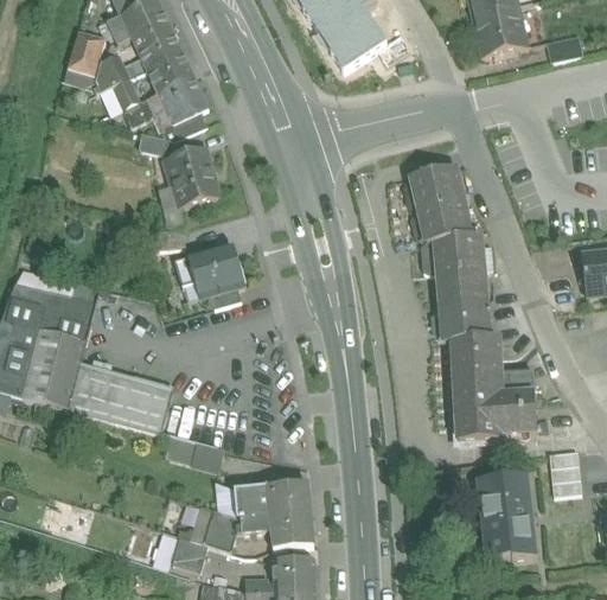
[(113,0),(120,16),(121,14),(154,0),(113,0)]
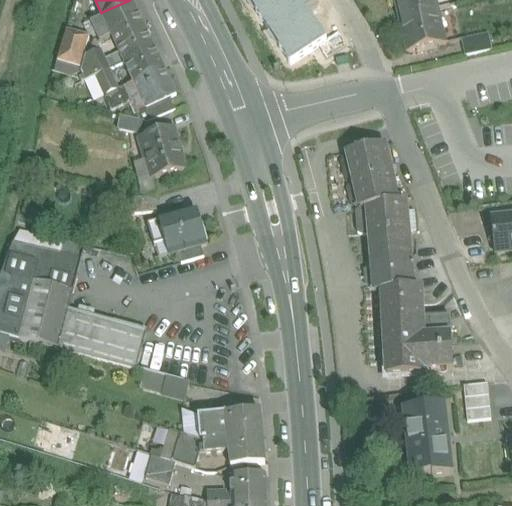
[(130,0),(102,12),(111,31),(124,59),(154,45),(133,0),(130,0)]
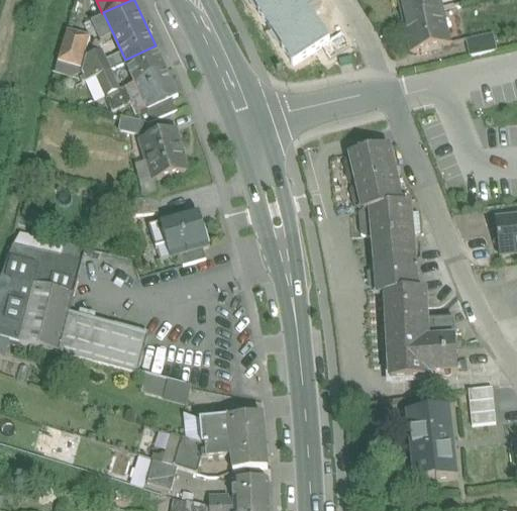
[(248,0),(294,63),(331,35),(311,7),(320,0),(248,0)]
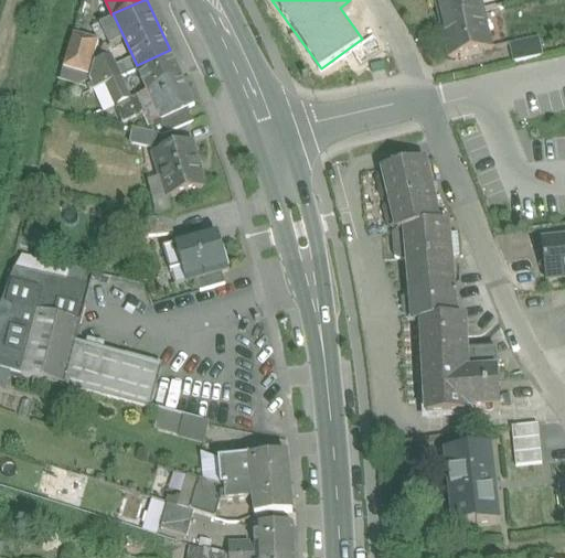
[(438,0),(441,14),(481,6),(480,0),(438,0)]
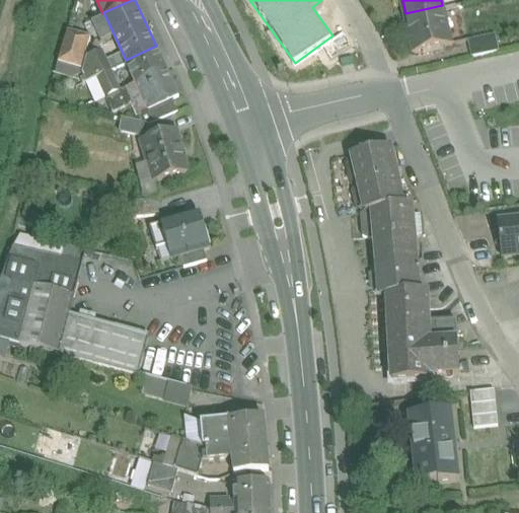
[(442,5),(405,13),(414,49),(449,41),(442,5)]
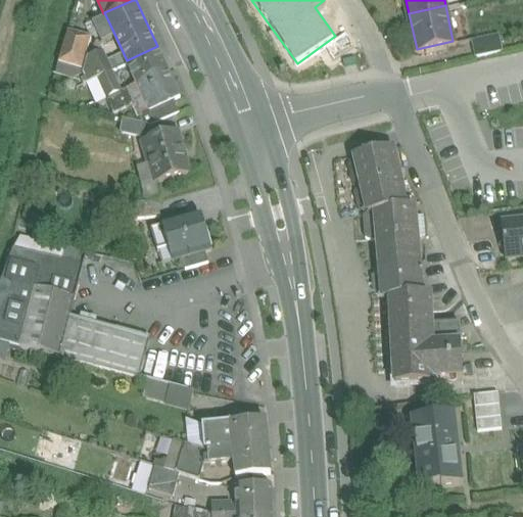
[(103,13),(92,18),(101,38),(113,32),(104,12),(103,13)]
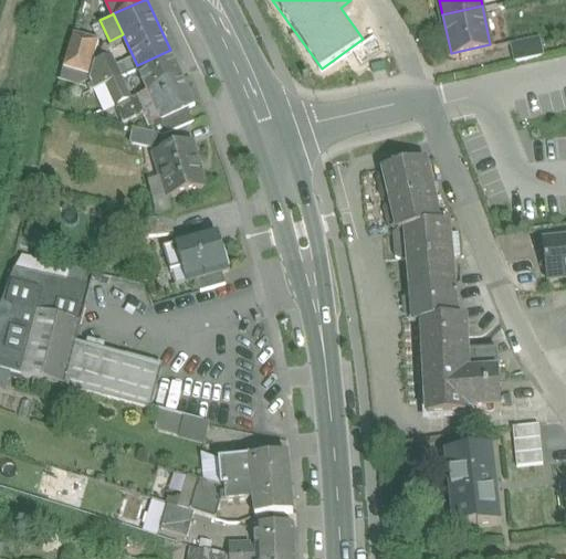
[(98,37),(74,29),(63,63),(88,71),(98,37)]
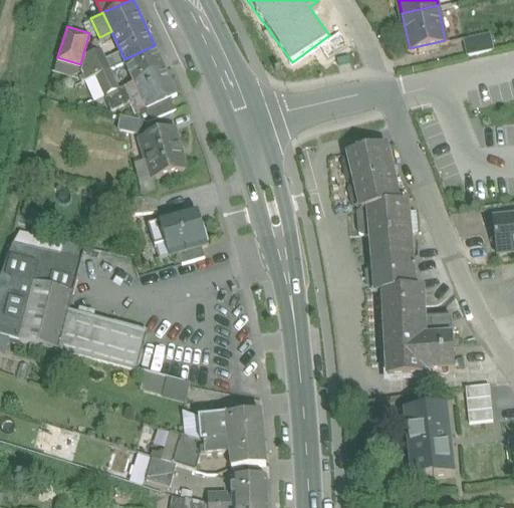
[(489,29),(463,35),(466,52),(493,46),(489,29)]
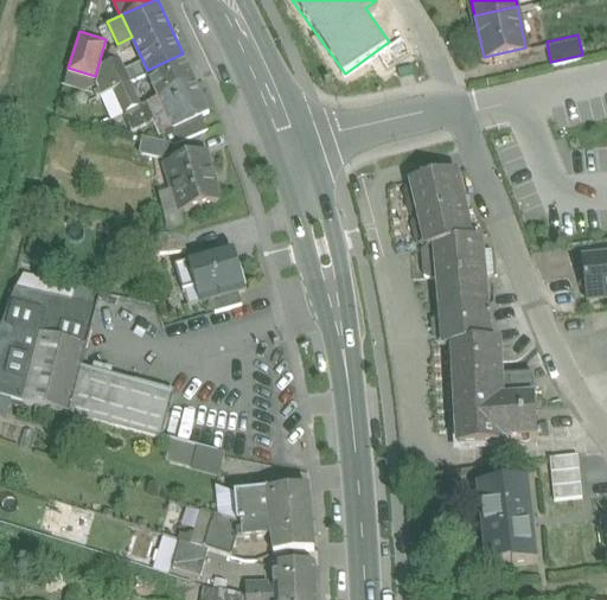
[(96,94),(113,87),(129,80),(136,76),(133,68),(126,70),(113,44),(104,57),(107,61),(102,63),(97,76),(96,81),(98,85),(94,88),(96,94)]
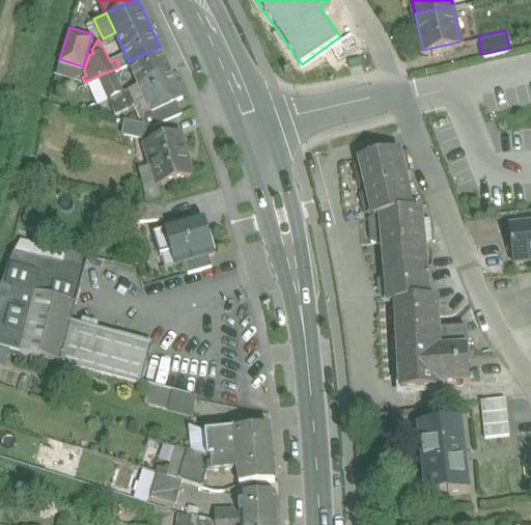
[(160,47),(129,61),(139,82),(169,67),(160,47)]
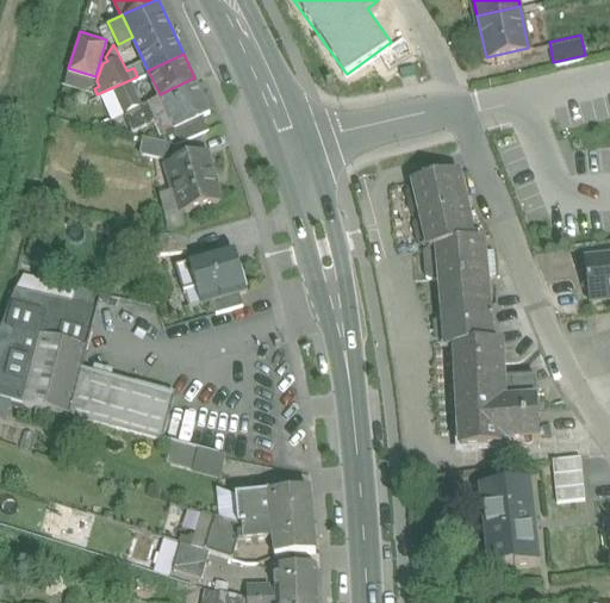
[(98,76),(95,76),(68,68),(66,80),(94,88),(99,86),(97,81),(98,76)]
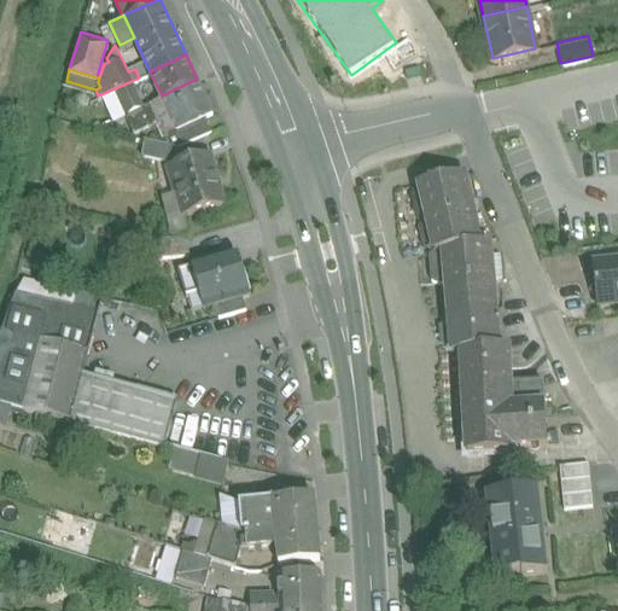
[(197,79),(162,95),(176,127),(176,128),(205,115),(213,111),(197,79)]
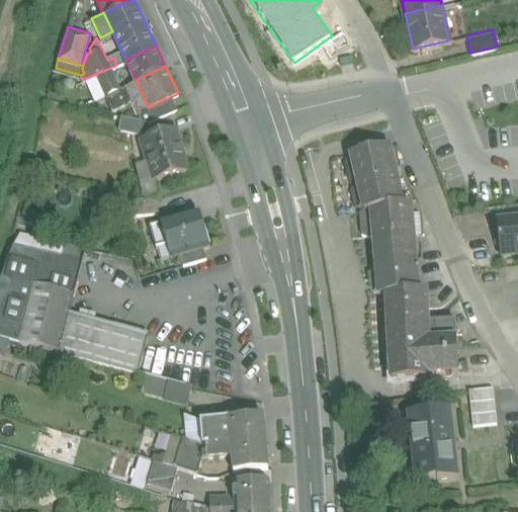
[(110,68),(96,74),(105,94),(120,88),(120,87),(110,68)]
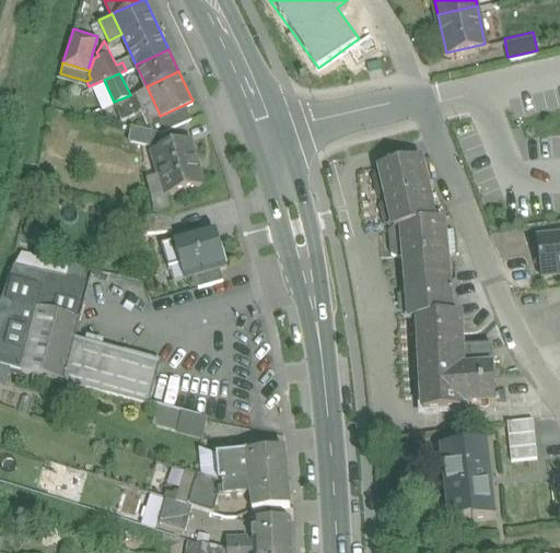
[(100,109),(114,103),(114,102),(104,80),(89,86),(100,109)]
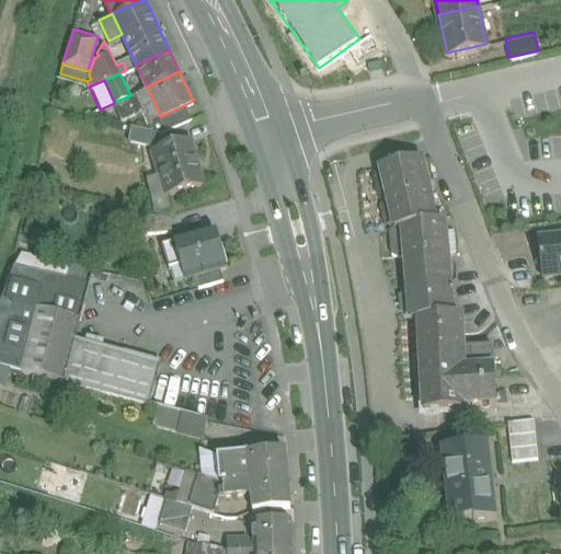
[(147,87),(136,92),(144,107),(149,120),(160,115),(147,87)]
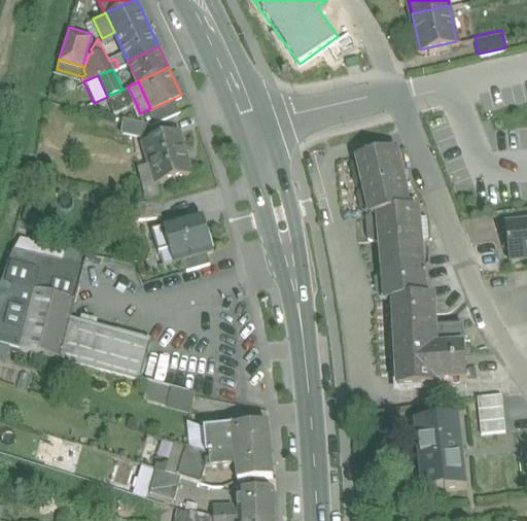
[(107,96),(107,97),(113,110),(135,101),(128,87),(123,89),(123,90),(107,96)]
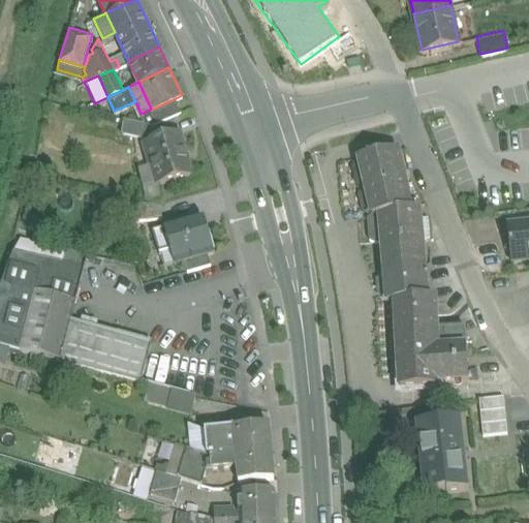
[(176,98),(151,110),(151,109),(141,114),(144,121),(148,122),(152,123),(181,111),(176,98)]
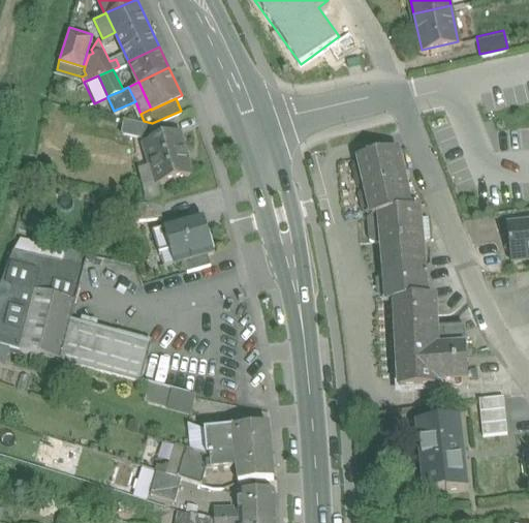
[(144,121),(125,116),(122,129),(144,134),(148,122),(144,121)]
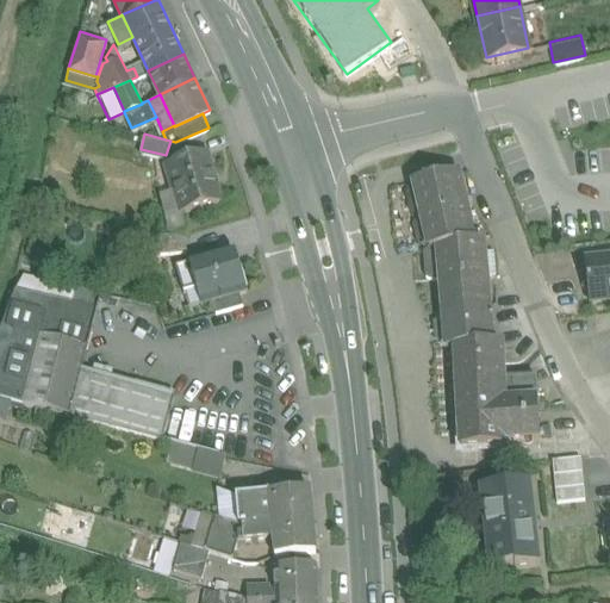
[(206,149),(166,161),(173,187),(175,186),(181,210),(221,199),(206,149)]
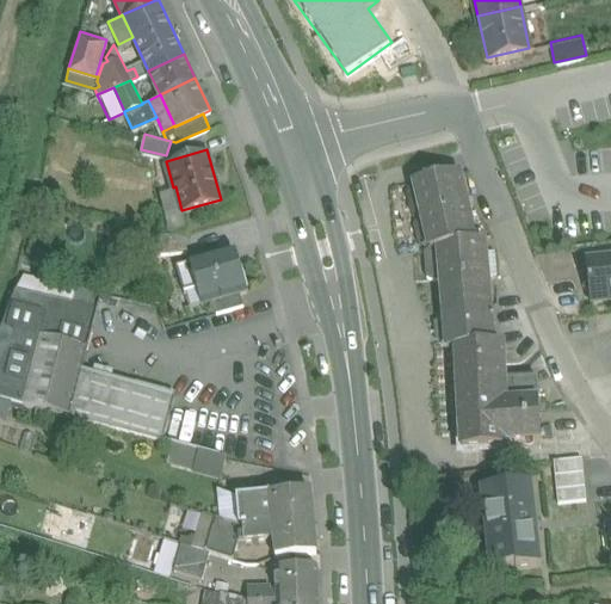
[(458,167),(413,178),(421,211),(467,202),(458,167)]
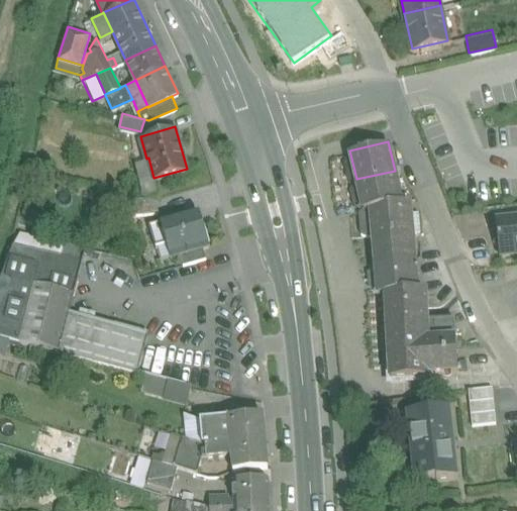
[(46,160),(35,157),(33,166),(44,168),(46,160)]
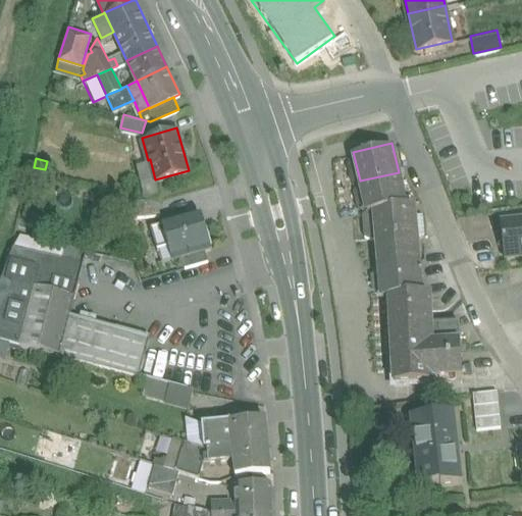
[(148,160),(136,163),(144,194),(160,198),(155,179),(150,159),(148,160)]
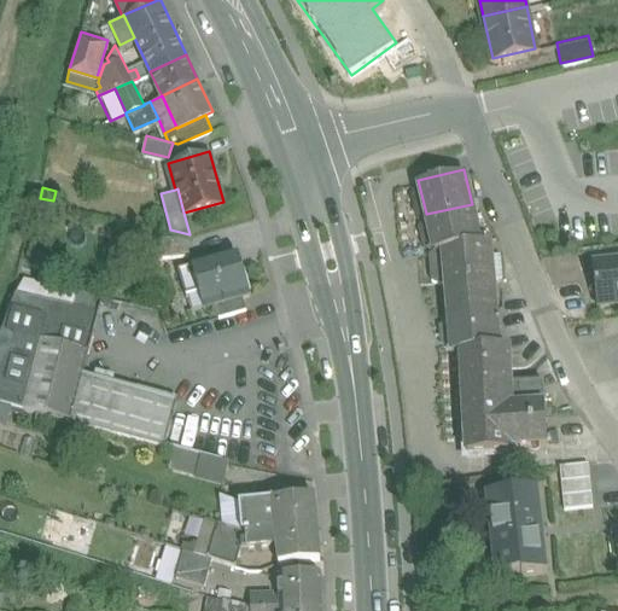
[(472,204),(426,214),(433,248),(443,246),(443,245),(481,239),(472,204)]
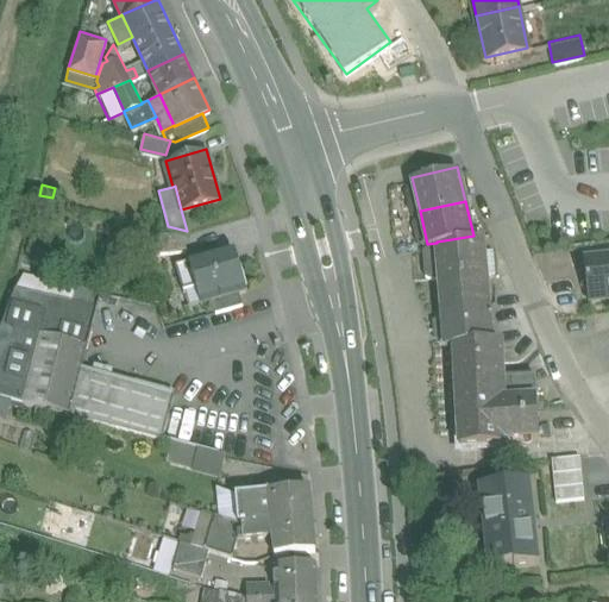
[(182,231),(151,233),(151,251),(187,249),(182,231)]
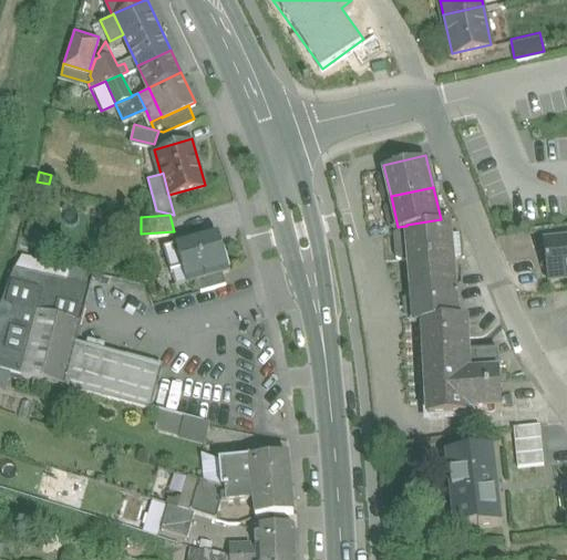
[(441,219),(406,225),(406,226),(409,256),(453,253),(449,217),(441,219)]
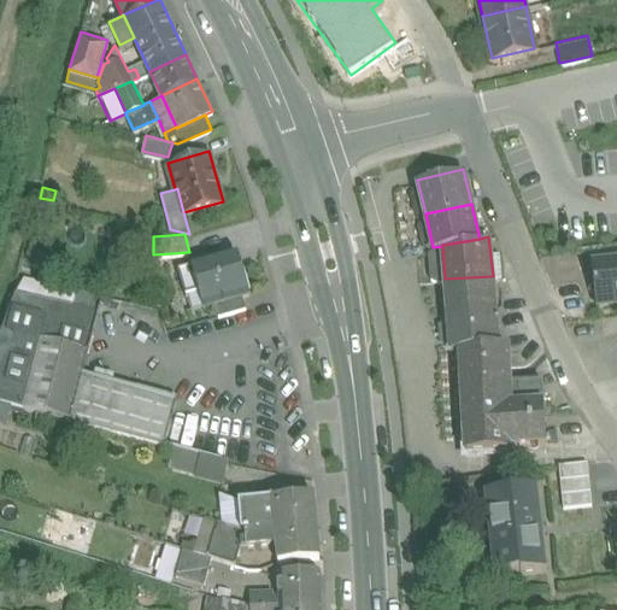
[(238,251),(180,268),(191,306),(215,300),(242,292),(248,291),(248,288),(250,287),(245,270),(244,271),(238,251)]
